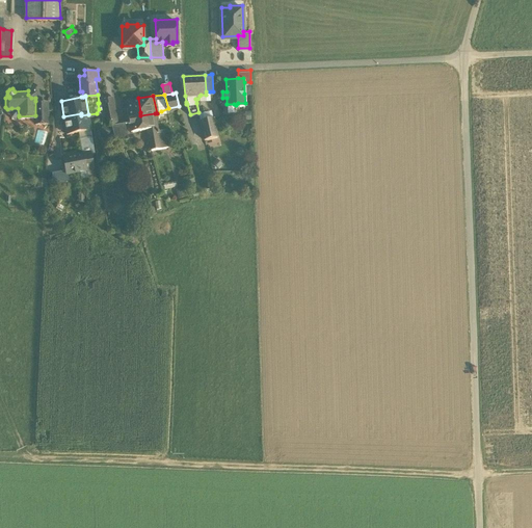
[(126,99),(129,116),(140,112),(138,98),(126,99)]
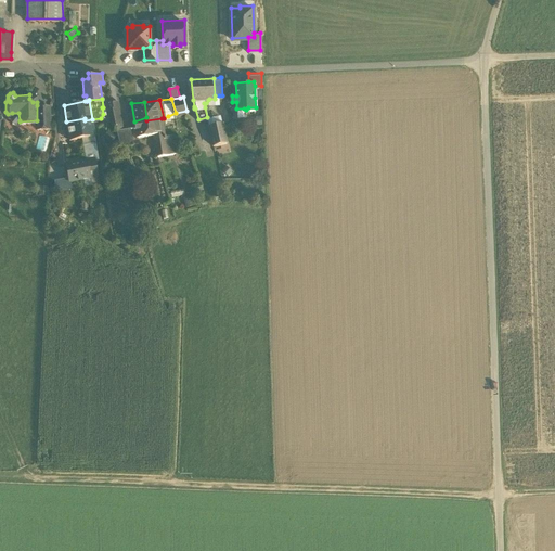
[(37,120),(37,127),(50,126),(49,105),(37,105),(37,120)]
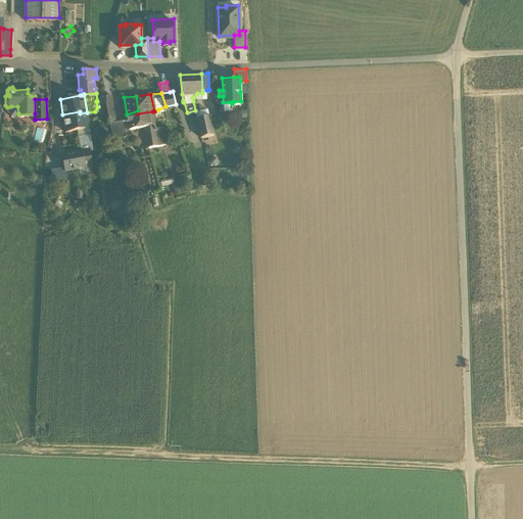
[(114,114),(112,101),(106,103),(107,107),(108,115),(114,114)]
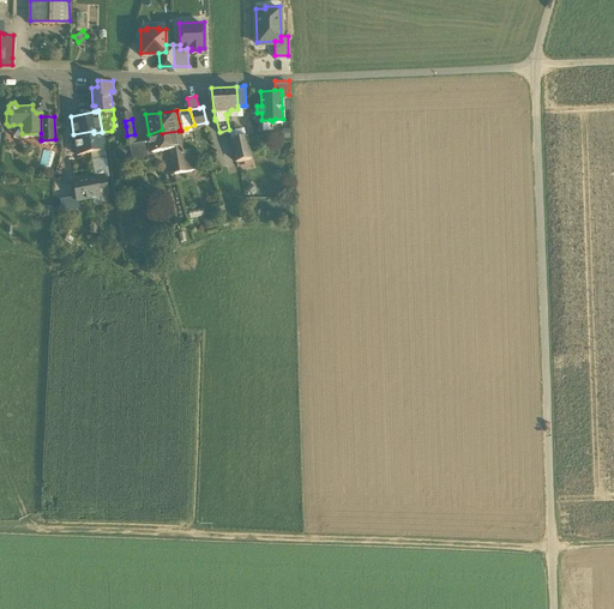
[(229,130),(230,137),(246,133),(245,126),(229,130)]
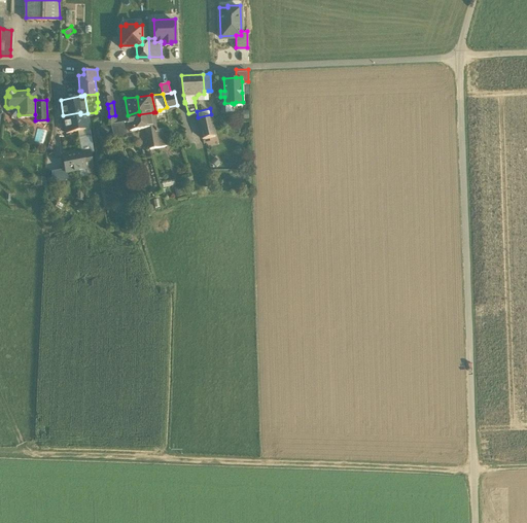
[(139,114),(139,111),(128,115),(130,129),(145,126),(146,129),(156,128),(153,112),(139,114)]
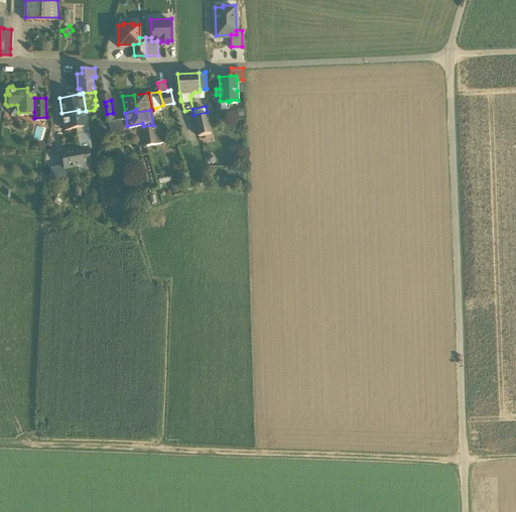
[(87,123),(86,111),(79,112),(79,110),(61,113),(65,128),(75,126),(87,123)]
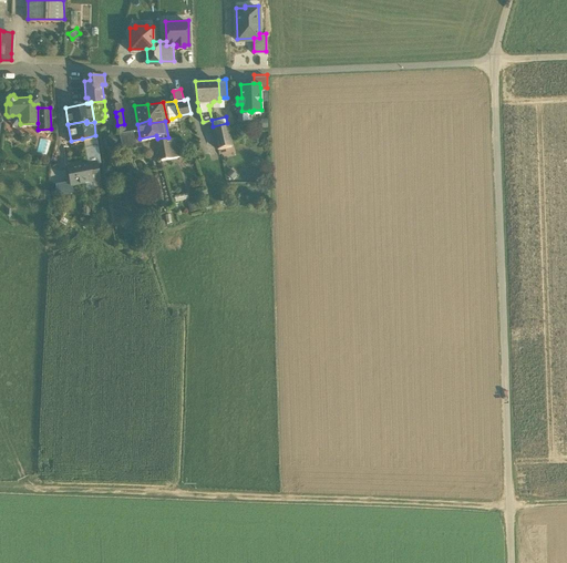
[(232,144),(229,132),(227,123),(213,126),(215,135),(217,146),(232,144)]
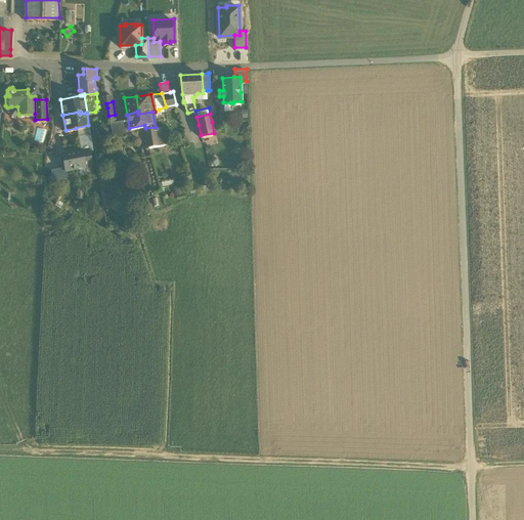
[(110,121),(114,135),(126,133),(123,119),(110,121)]
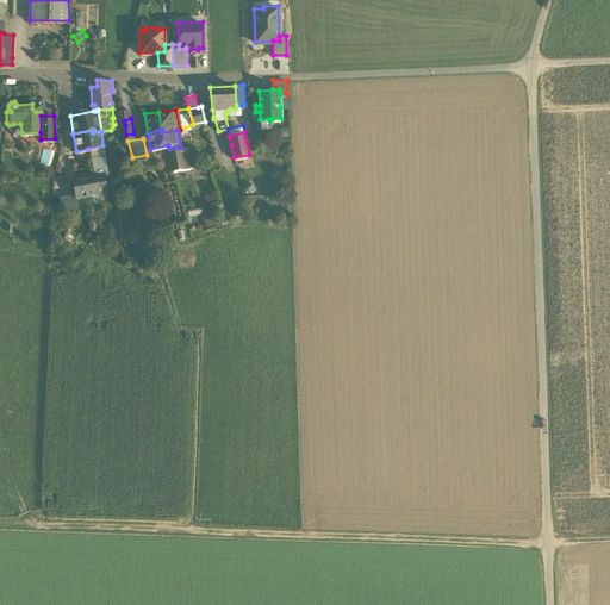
[(88,149),(91,157),(105,154),(103,145),(88,149)]
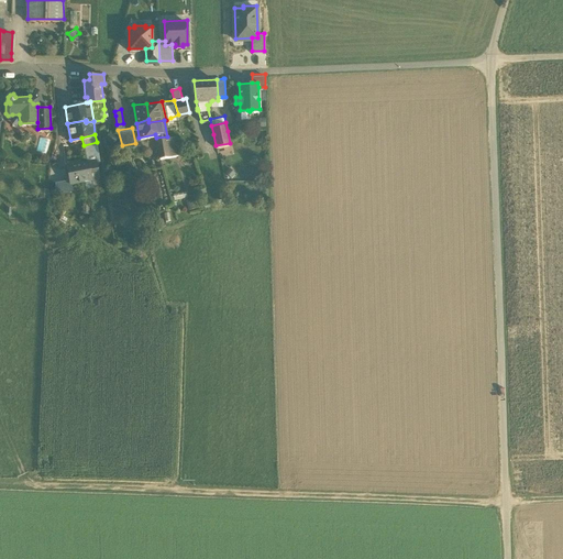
[(156,138),(157,146),(165,145),(167,155),(169,154),(178,153),(175,134),(167,136),(156,138)]
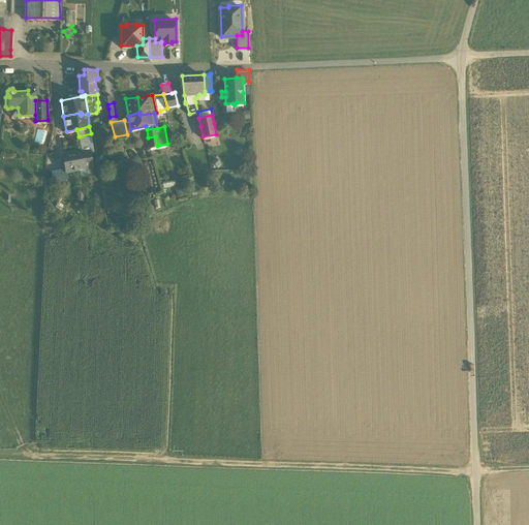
[(79,136),(81,145),(92,143),(91,133),(79,136)]
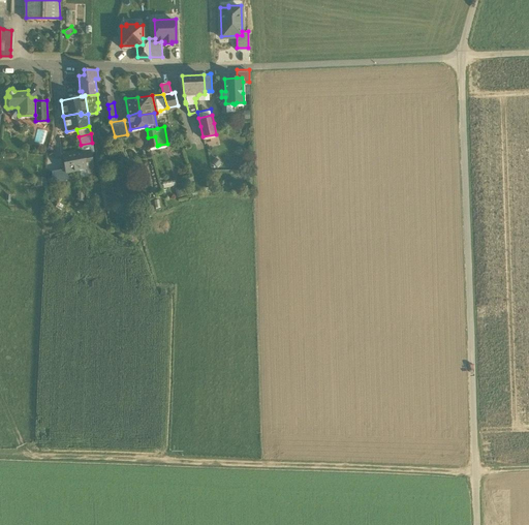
[(149,147),(157,146),(155,136),(148,137),(147,137),(149,147)]
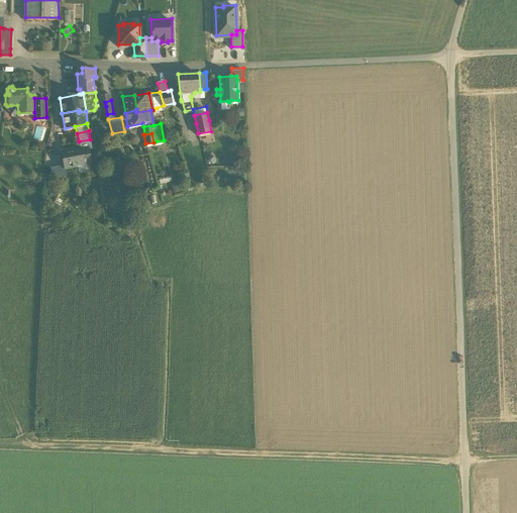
[(82,147),(82,148),(88,147),(92,146),(90,139),(79,141),(80,147),(82,147)]
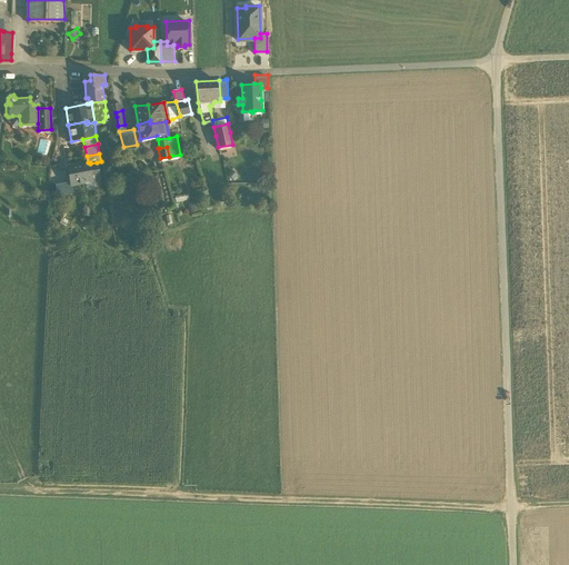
[(71,166),(75,182),(87,179),(92,179),(92,178),(90,164),(90,162),(88,162),(71,166)]
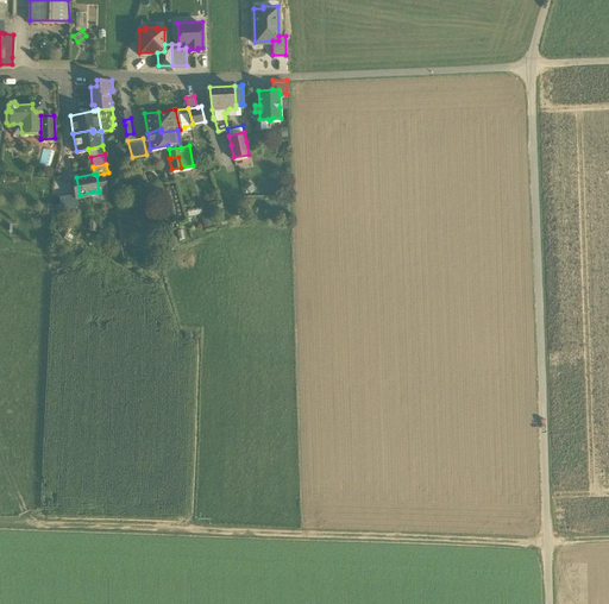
[(96,175),(99,190),(107,189),(104,174),(96,175)]
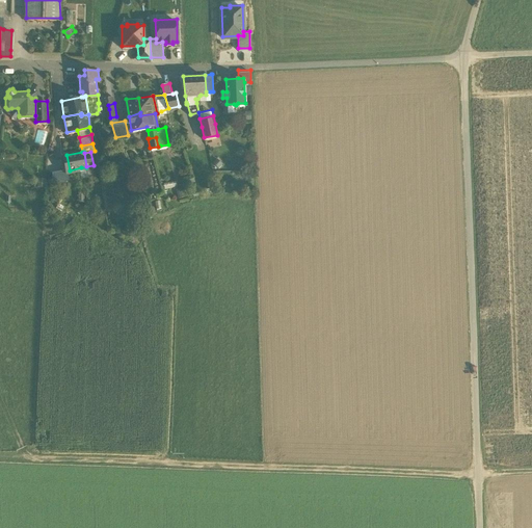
[(95,175),(94,165),(86,166),(86,167),(88,176),(95,175)]
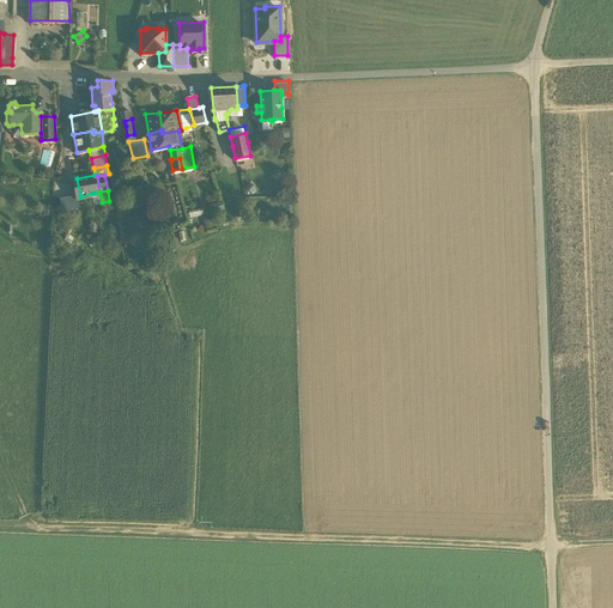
[(73,198),(74,207),(83,206),(96,204),(93,193),(80,196),(73,198)]
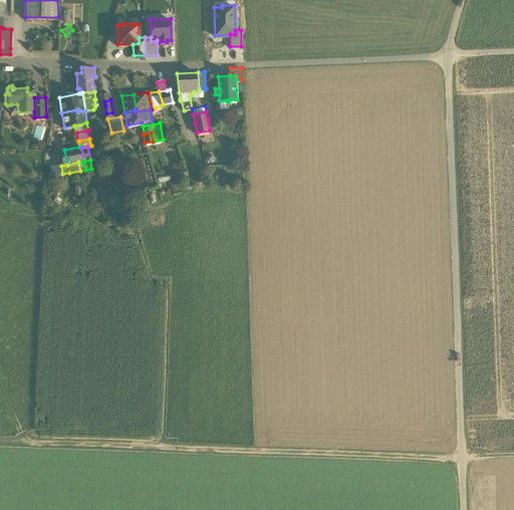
[(190,178),(187,169),(175,173),(176,177),(183,175),(184,180),(190,178)]
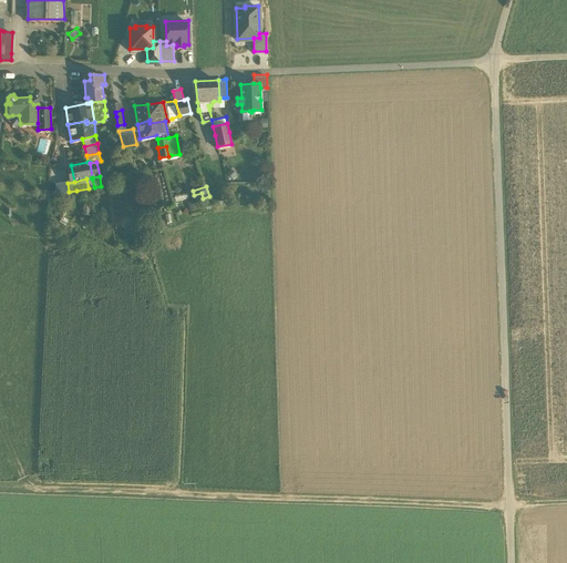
[(49,196),(49,187),(40,187),(40,196),(49,196)]
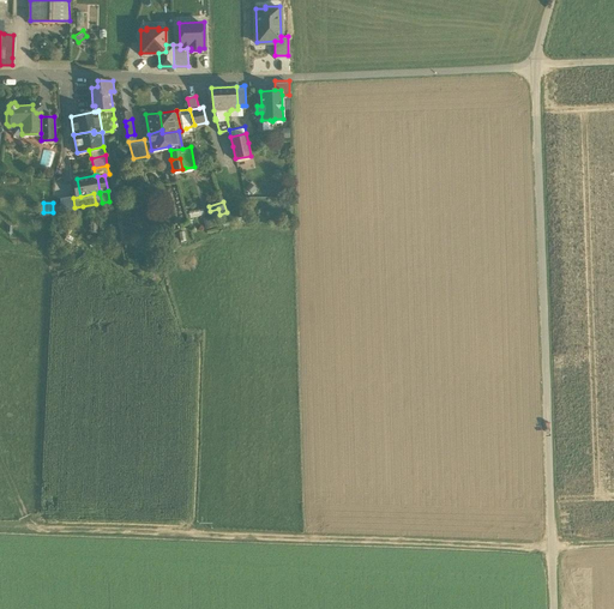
[(211,212),(203,215),(205,225),(214,223),(211,212)]
